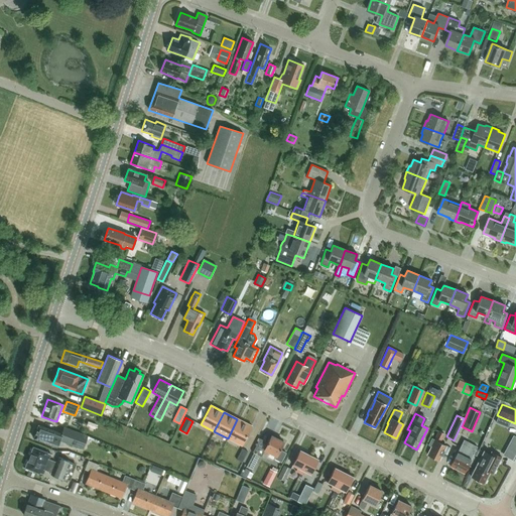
[(237,419),(228,438),(241,445),(251,426),(237,419)]
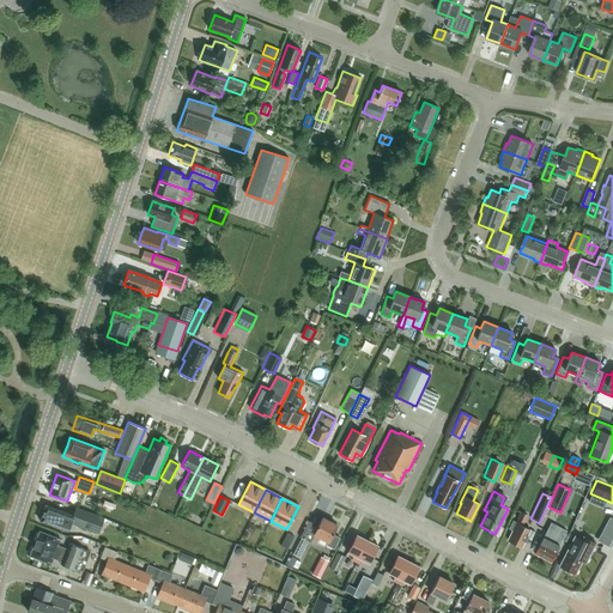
[(98,533),(104,519),(76,508),(73,515),(46,505),(40,521),(67,532),(71,523),(98,533)]
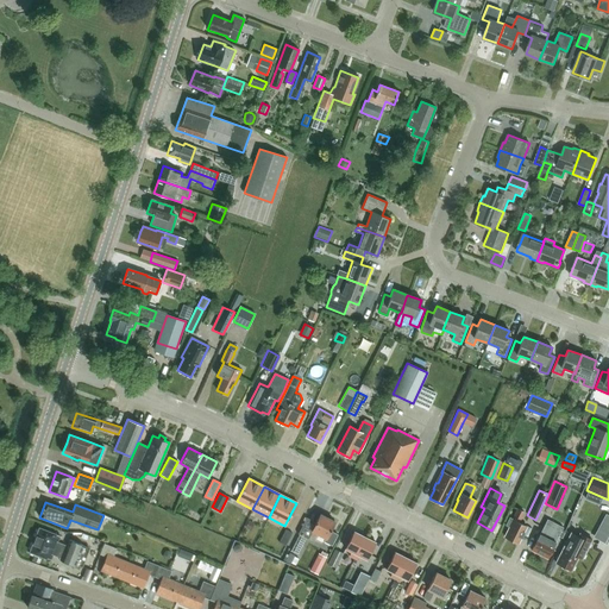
[(518,544),(527,527),(519,522),(523,513),(518,509),(513,519),(508,518),(504,525),(509,527),(504,537),(518,544)]
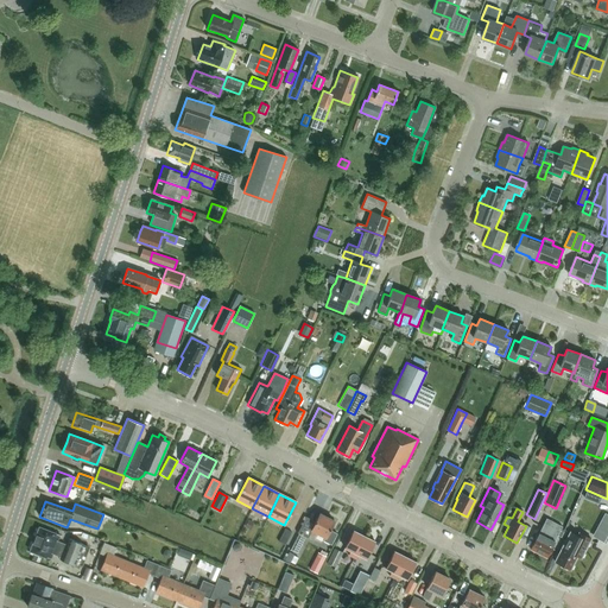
[(311,530),(308,537),(312,540),(317,533),(325,537),(323,542),(330,545),(336,533),(329,530),(334,521),(320,513),(315,521),(311,530)]
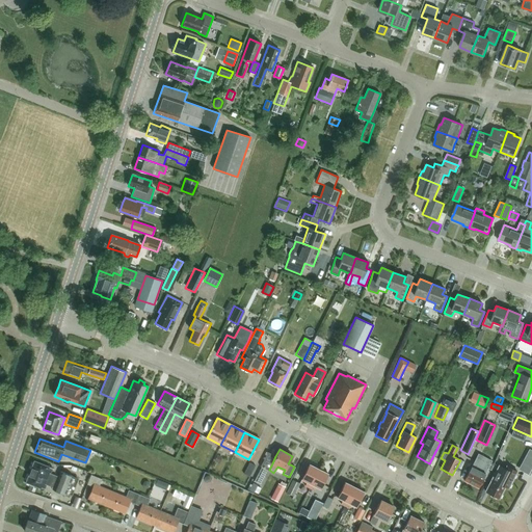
[(478,487),(484,476),(487,469),(491,461),(478,454),(471,469),(470,469),(464,481),(478,487)]
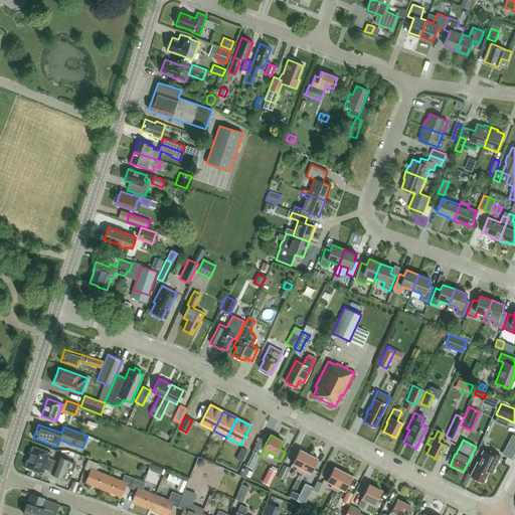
[(71,474),(75,465),(69,462),(70,462),(58,457),(56,462),(48,459),(50,454),(33,447),(25,467),(29,468),(26,474),(30,476),(32,470),(42,474),(44,469),(50,472),(49,474),(63,479),(66,472),(71,474)]
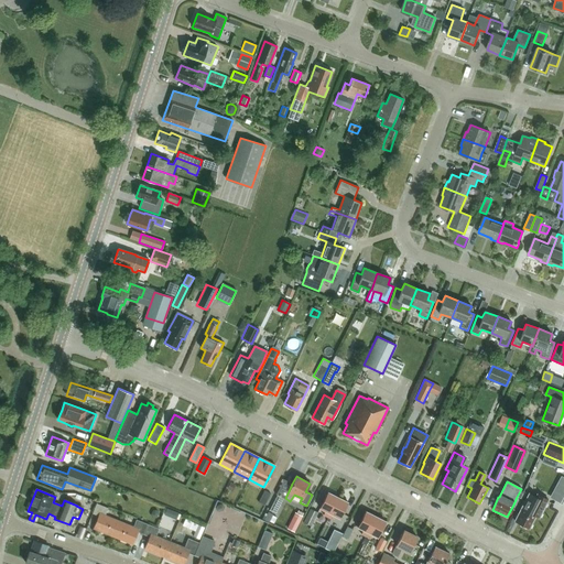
[(327,517),(337,497),(327,492),(320,508),(325,511),(324,516),(327,517)]
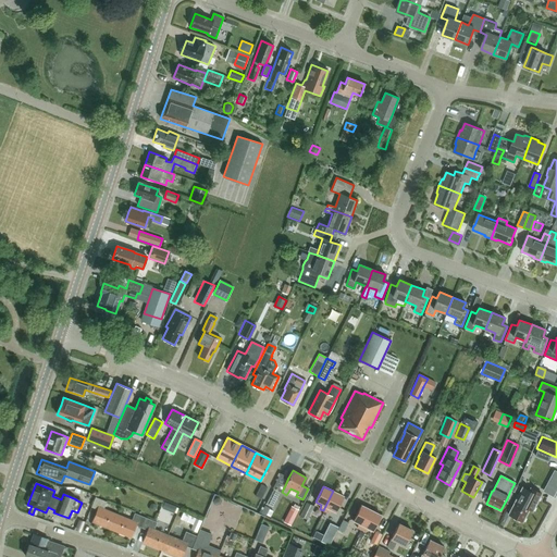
[(280,491),(273,487),(265,504),(271,507),(280,491)]
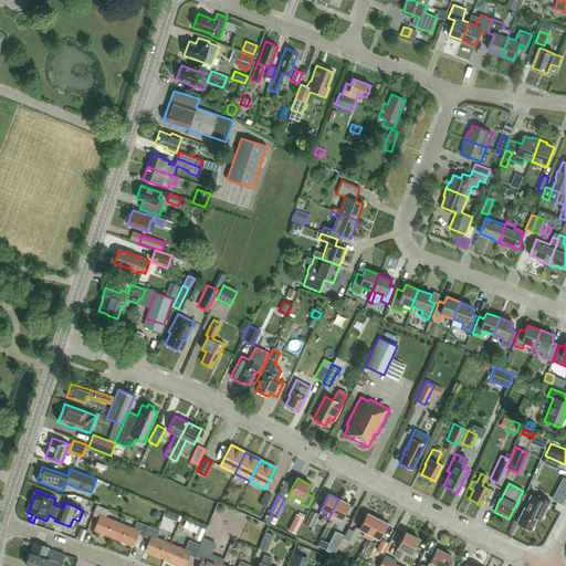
[(531,495),(524,509),(516,523),(531,531),(537,517),(541,520),(549,502),(538,495),(537,499),(531,495)]
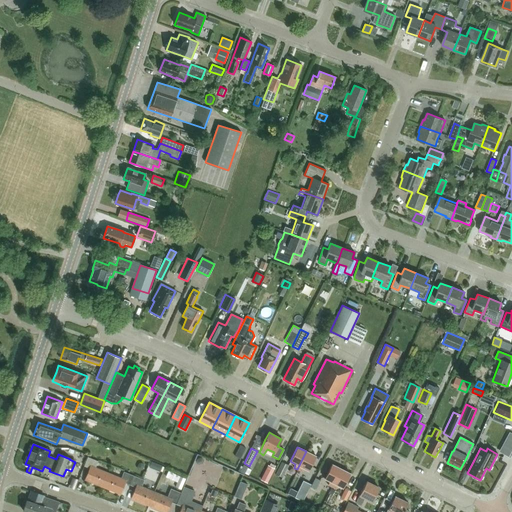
[(308,471),(316,456),(306,451),(297,469),(301,471),(303,468),(308,471)]
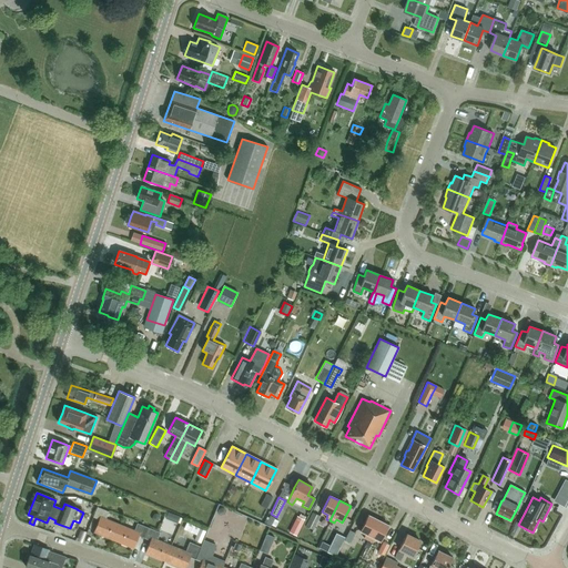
[(120,525),(105,519),(108,511),(97,507),(92,517),(99,520),(94,533),(113,540),(120,525)]
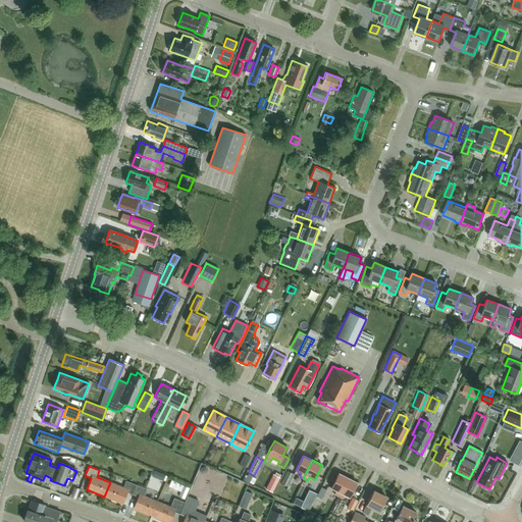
[(294,474),(286,471),(279,483),(286,487),(294,474)]
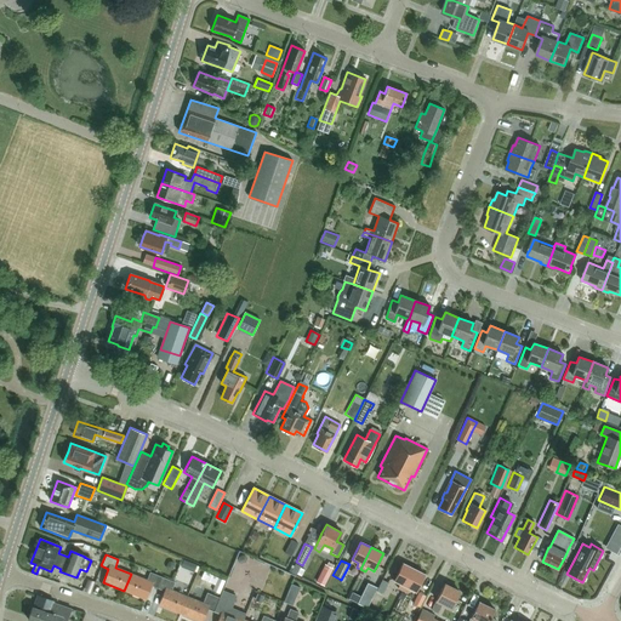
[(403,591),(414,569),(403,563),(393,581),(400,584),(398,588),(403,591)]
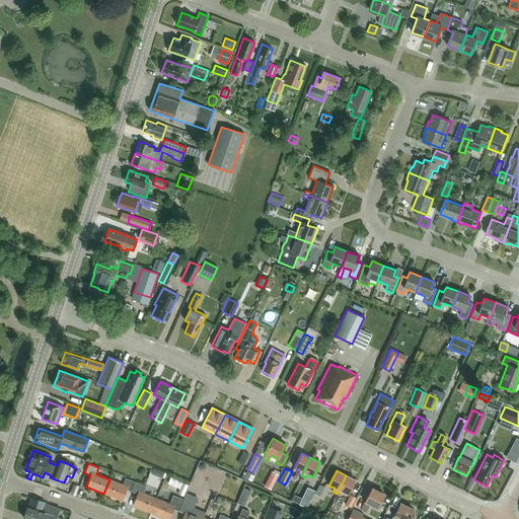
[(246,471),(242,478),(247,480),(251,473),(246,471)]
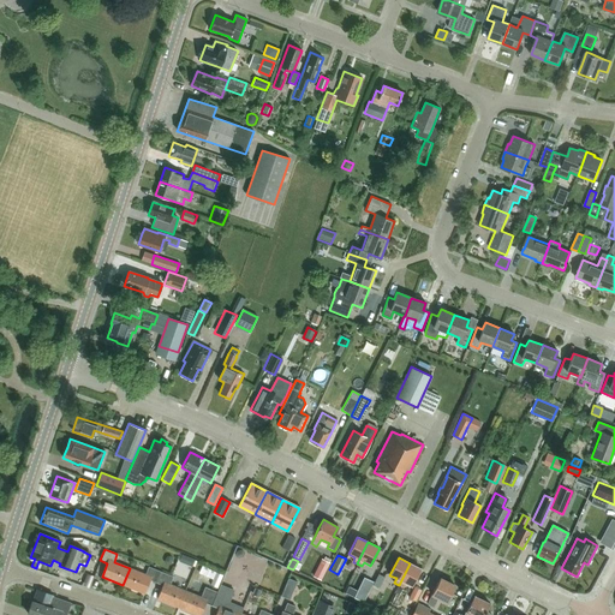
[(412,586),(421,568),(410,563),(399,585),(402,587),(405,583),(412,586)]
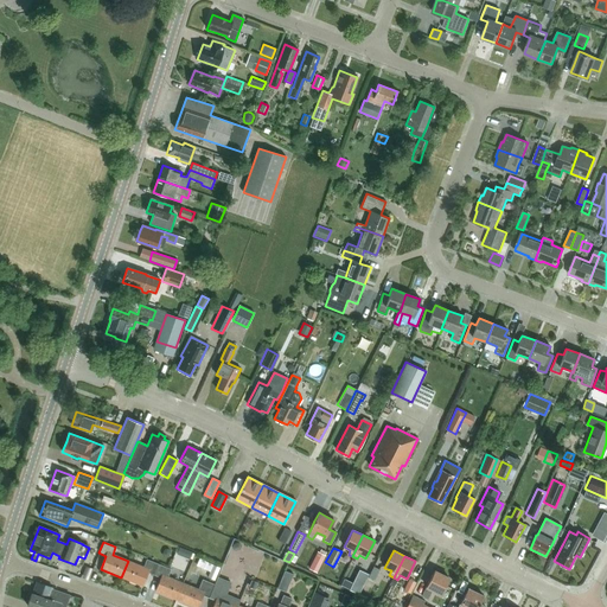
[(154,575),(159,564),(146,560),(144,567),(128,561),(121,577),(142,586),(147,573),(154,575)]
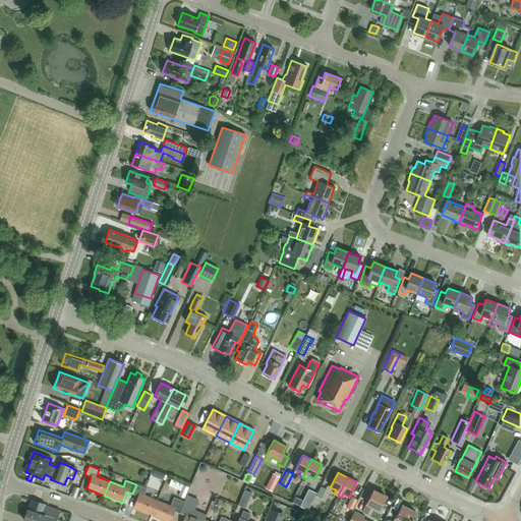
[(152,515),(157,501),(143,496),(147,488),(136,484),(132,494),(137,497),(133,508),(152,515)]
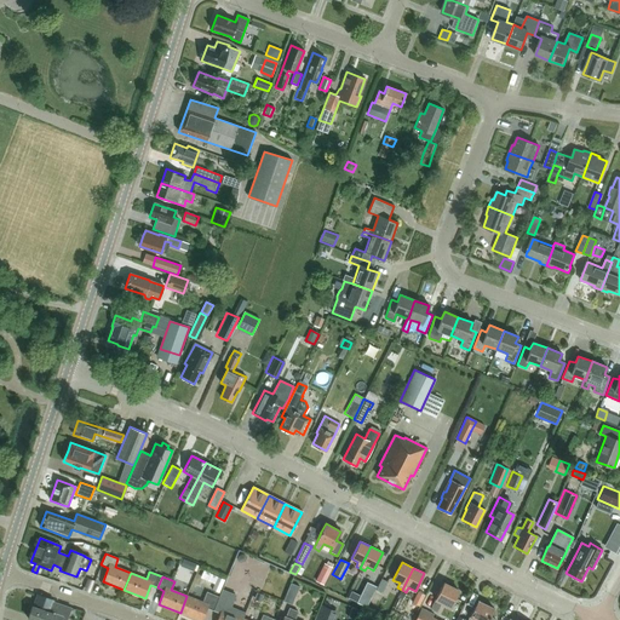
[(218,577),(214,585),(212,590),(219,592),(224,580),(218,577)]
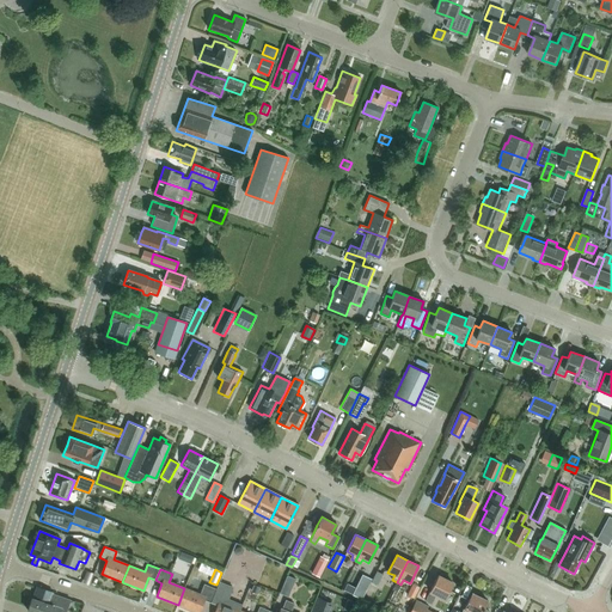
[(381,574),(375,571),(369,582),(377,585),(381,574)]
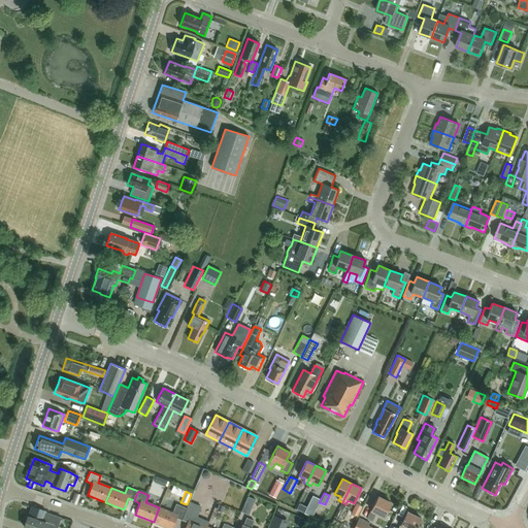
[(255,499),(246,496),(240,512),(248,515),(255,499)]
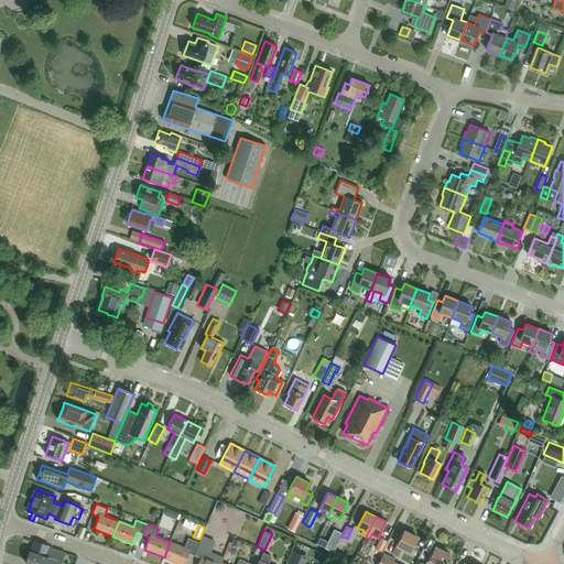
[(333,553),(342,534),(334,530),(327,542),(320,538),(316,544),(333,553)]
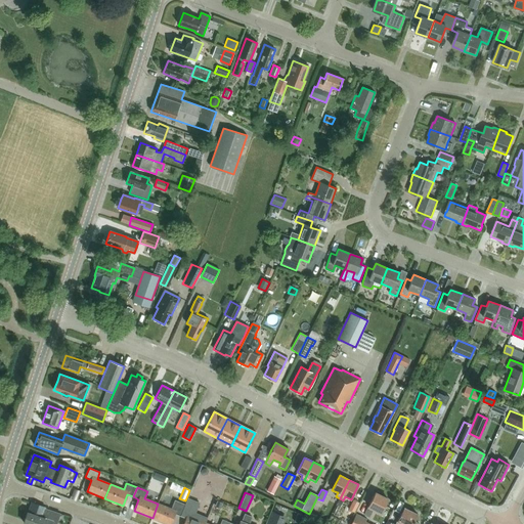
[(381,513),(387,499),(375,493),(367,507),(363,515),(369,517),(374,509),(381,513)]
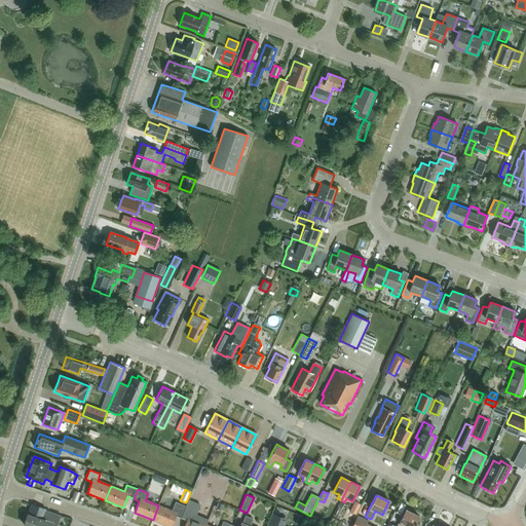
[(184,525),(204,525),(205,525),(208,520),(196,515),(200,504),(188,500),(186,506),(181,518),(187,520),(184,525)]
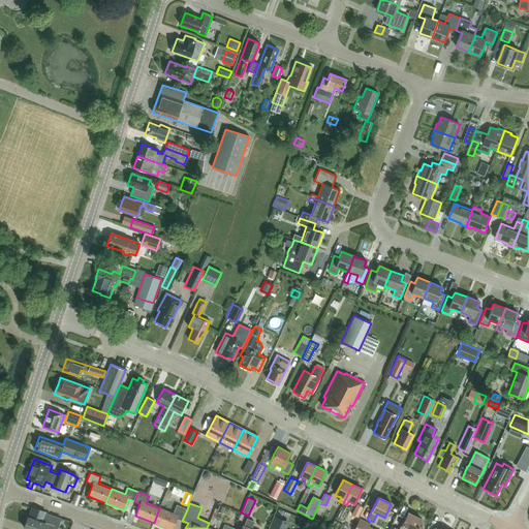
[(347,507),(341,504),(338,509),(344,512),(347,507)]
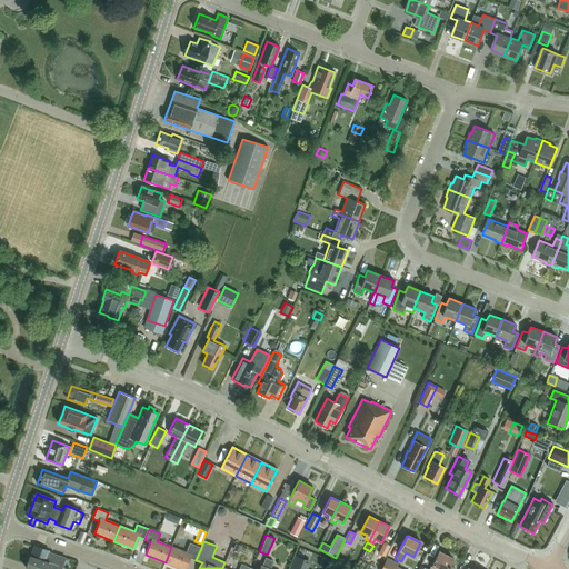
[(196,560),(201,548),(189,543),(186,552),(171,547),(166,562),(181,568),(185,568),(190,558),(196,560)]
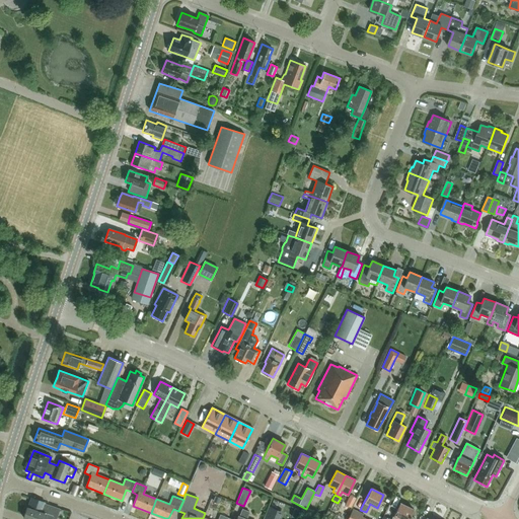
[(345,505),(351,508),(356,499),(350,496),(345,505)]
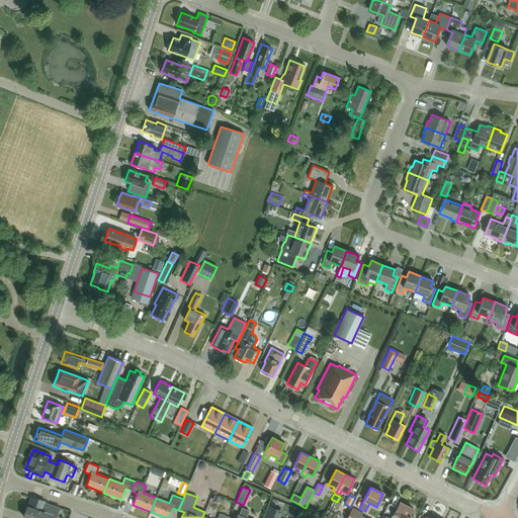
[(60,508),(44,503),(45,502),(31,497),(27,507),(26,506),(23,517),(25,517),(52,517),(53,516),(56,517),(60,508)]
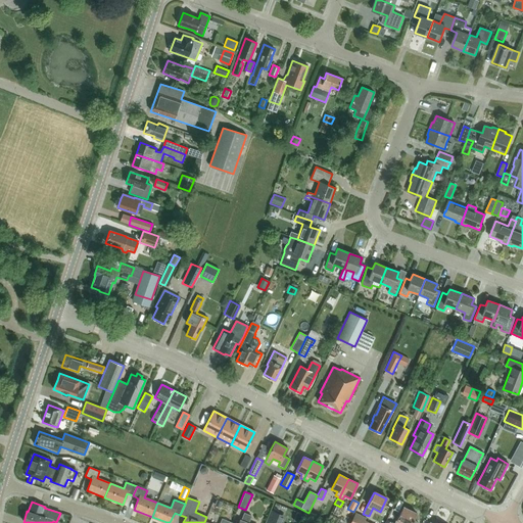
[(413,520),(416,513),(402,507),(396,521),(394,522),(392,522),(387,520),(385,522),(418,522),(413,520)]
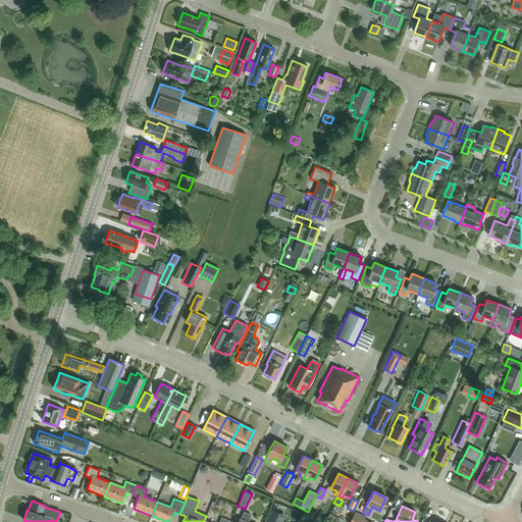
[(281,521),(283,516),(271,511),(270,513),(266,521),(281,521)]
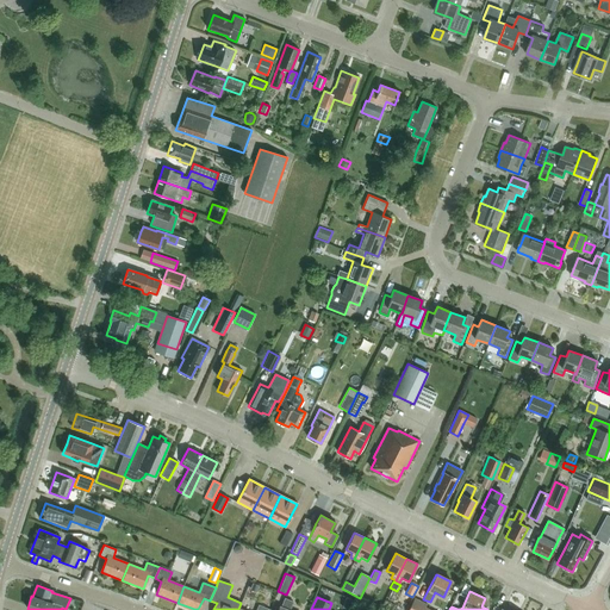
[(288,609),(293,602),(285,598),(281,608),(280,607),(278,609),(288,609)]
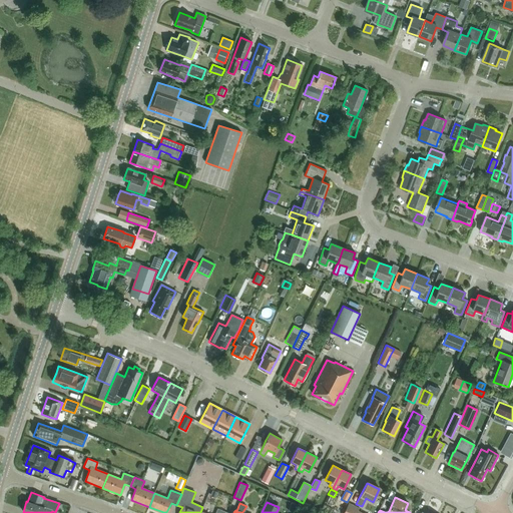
[(361,512),(357,511),(358,508),(349,503),(343,512),(361,512)]
